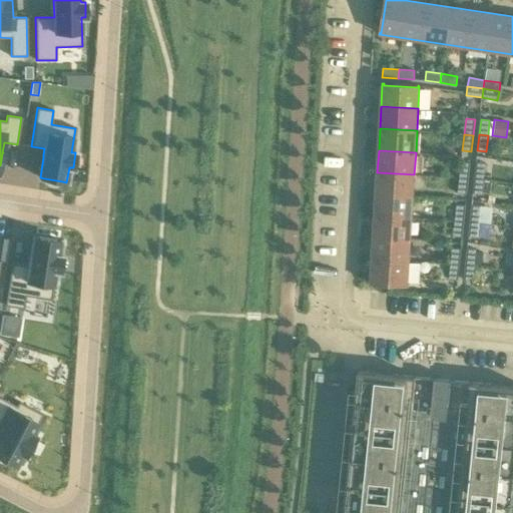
[(460,177),(469,178),(470,162),(461,161),(460,177)]
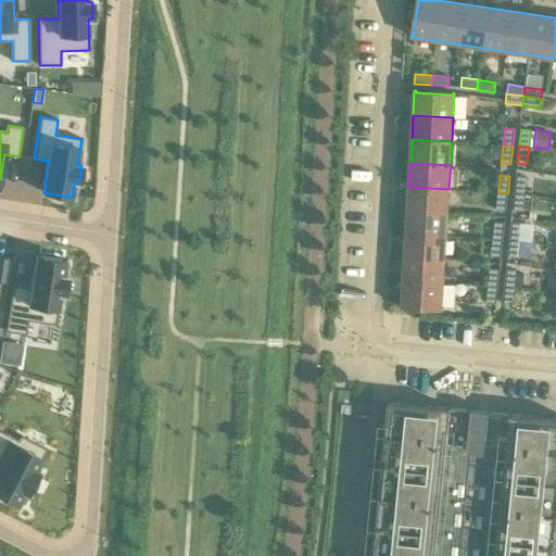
[(515,193),(523,193),(526,177),(516,176),(515,193)]
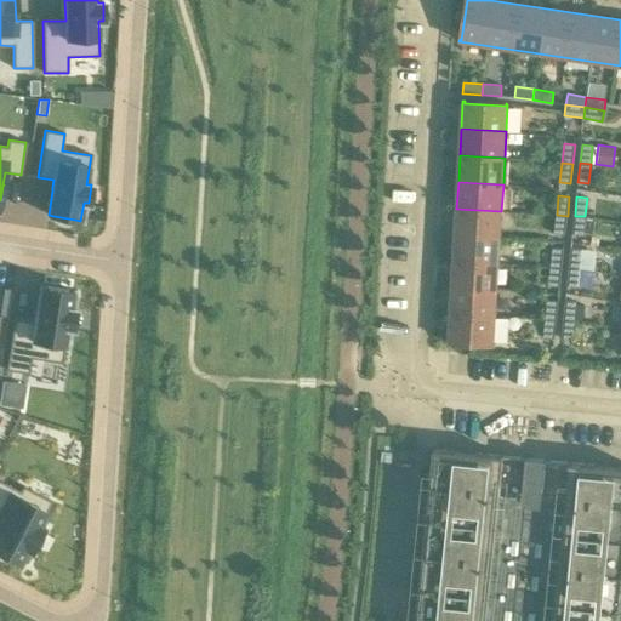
[(501,211),(456,209),(455,235),(500,238),(501,211)]
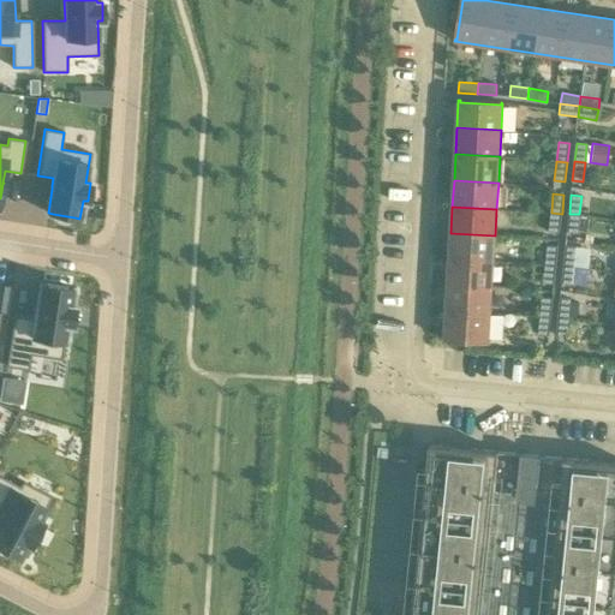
[(562,214),(551,213),(549,232),(560,233),(562,214)]
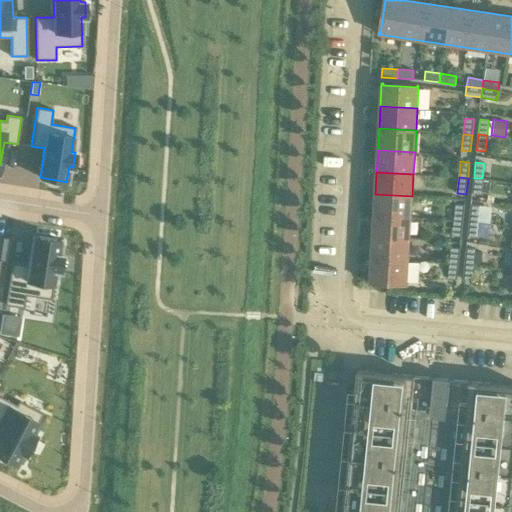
[(482,178),(474,178),(472,193),(481,194),(482,178)]
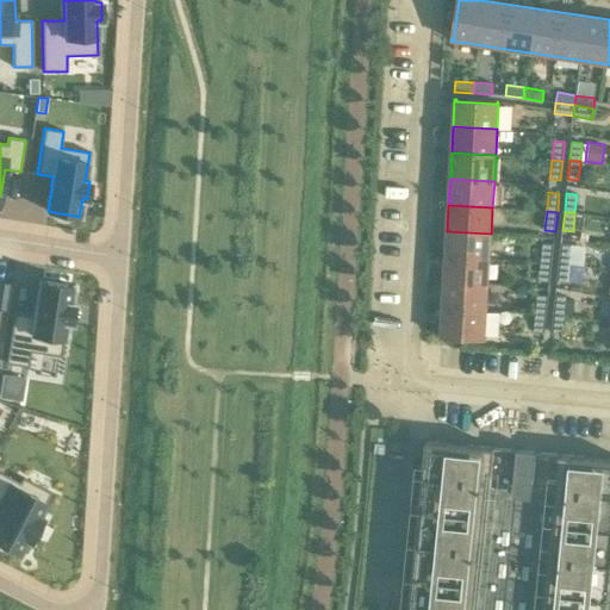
[(491,234),(447,231),(446,257),(490,260),(491,234)]
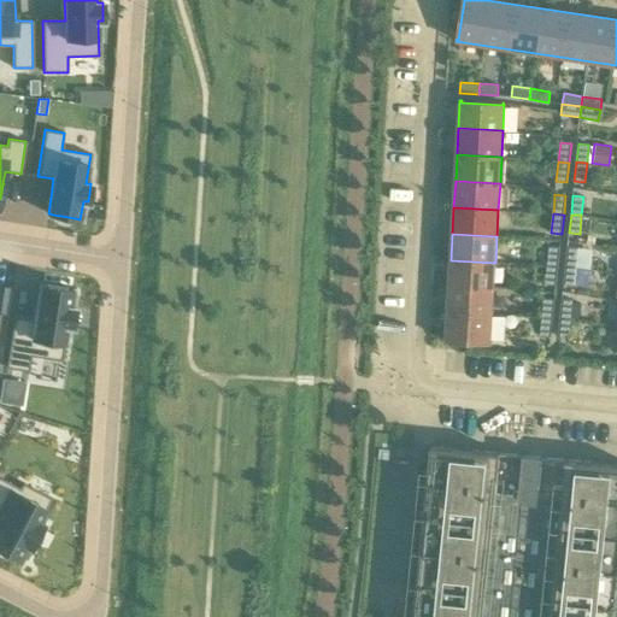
[(547,265),(558,266),(560,247),(550,246),(547,265)]
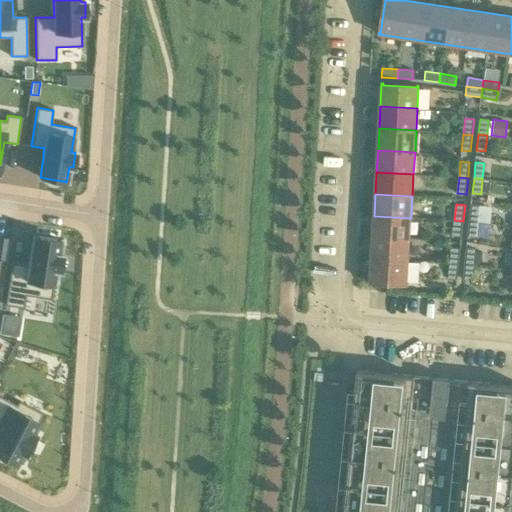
[(471,205),(469,221),(478,222),(480,206),(471,205)]
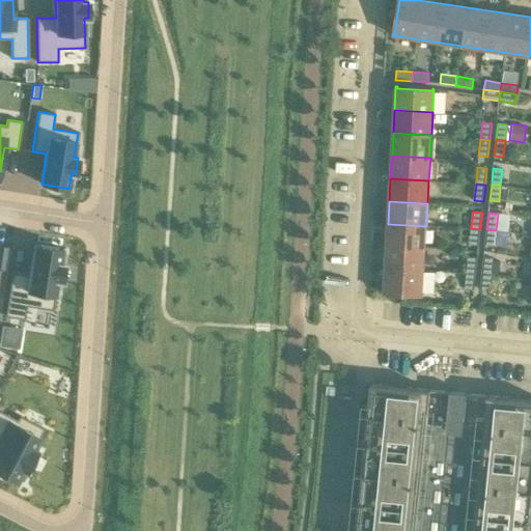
[(426,226),(388,224),(386,247),(425,249),(426,226)]
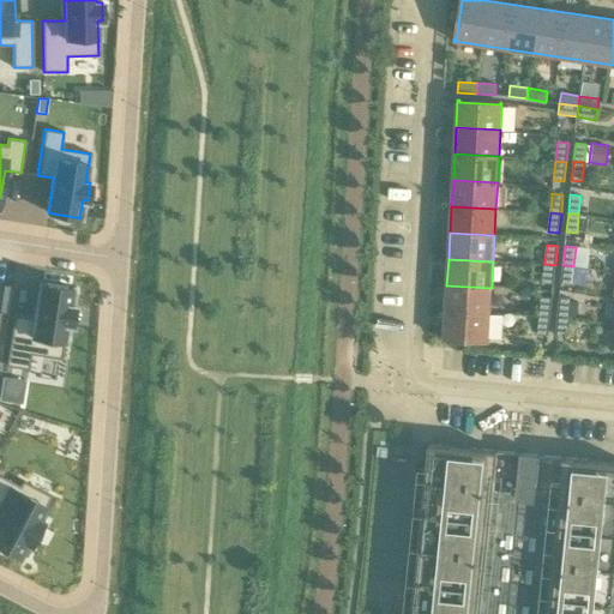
[(555,265),(545,264),(542,283),(553,284),(555,265)]
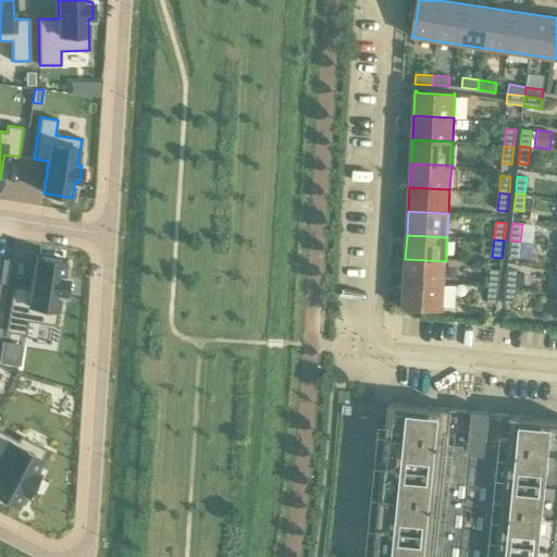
[(520,242),(510,240),(508,257),(518,258),(520,242)]
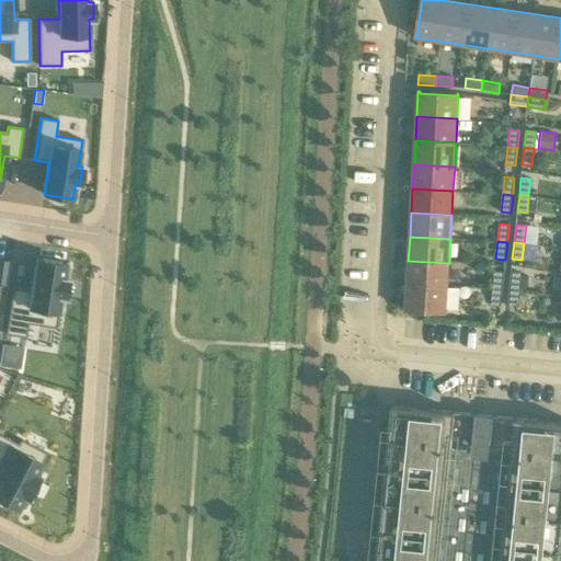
[(12,288),(6,334),(25,338),(29,323),(56,328),(61,296),(66,297),(67,288),(68,281),(64,279),(66,263),(61,263),(61,262),(42,260),(36,259),(33,283),(32,284),(33,284),(32,290),(12,288)]
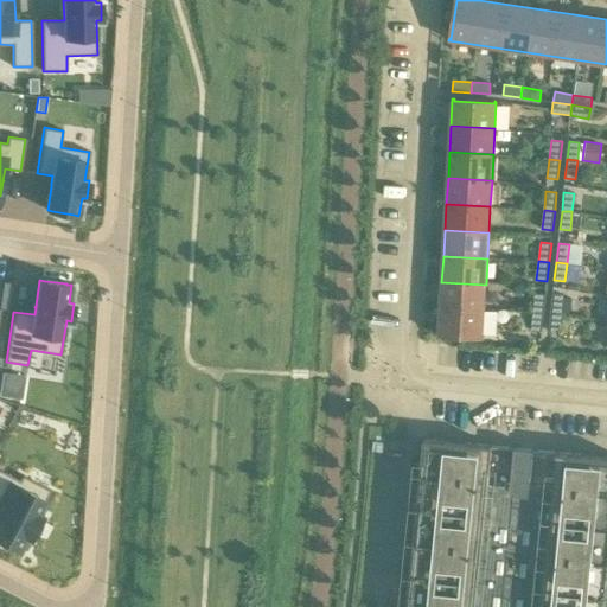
[(441,282),(440,308),(484,311),(486,285),(441,282)]
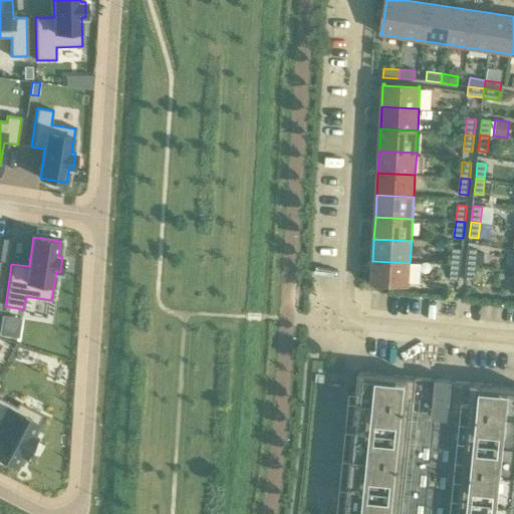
[(452,264),(461,265),(462,249),(453,248),(452,264)]
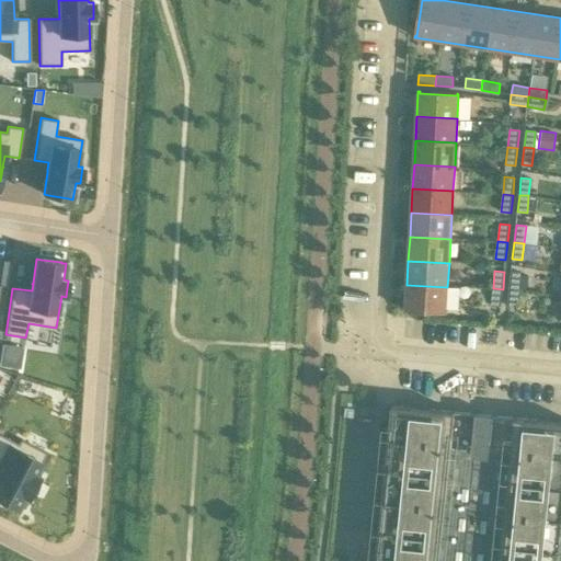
[(511,272),(510,289),(519,290),(521,273),(511,272)]
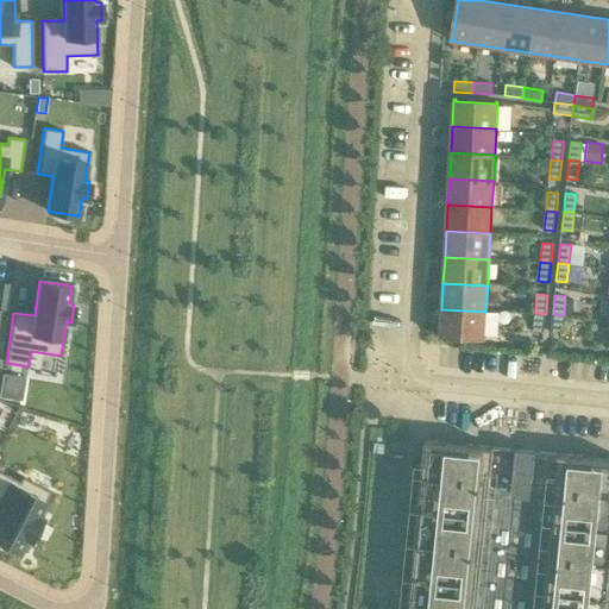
[(485,312),(441,309),(440,337),(441,337),(441,334),(483,337),(483,339),(484,339),(485,312)]
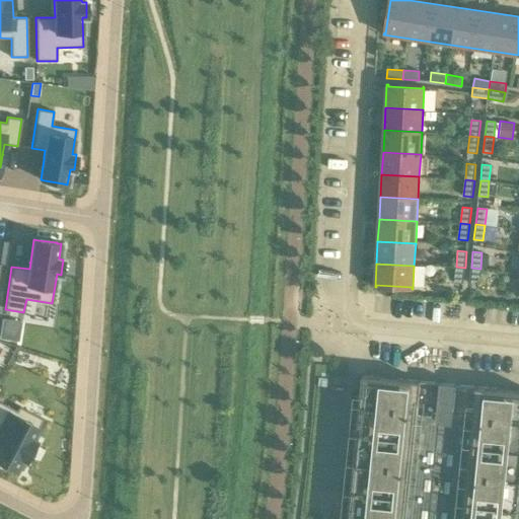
[(465,268),(456,267),(454,283),(463,284),(465,268)]
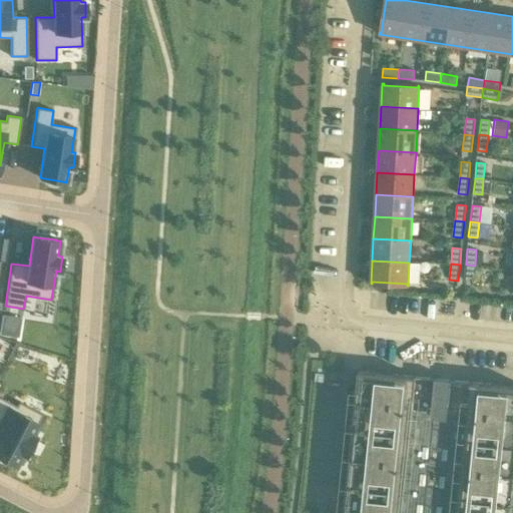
[(475,266),(466,265),(464,280),(473,281),(475,266)]
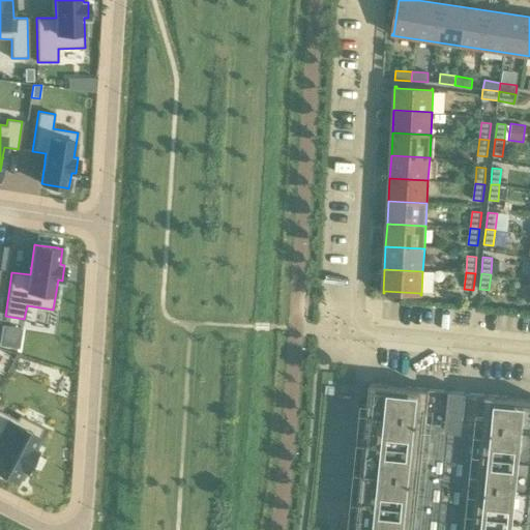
[(3,327),(0,348),(20,351),(24,330),(3,327)]
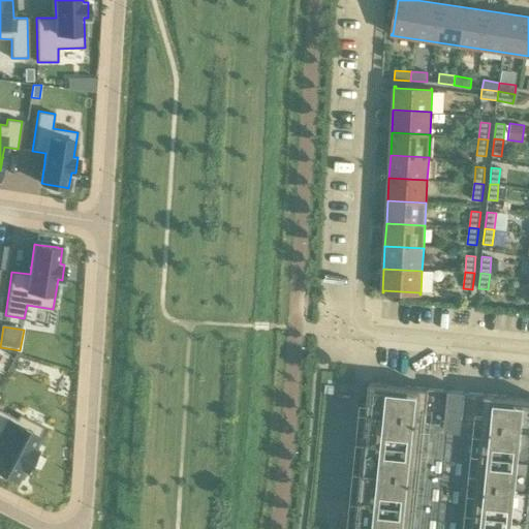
[(336,380),(328,379),(327,389),(335,390),(336,380)]
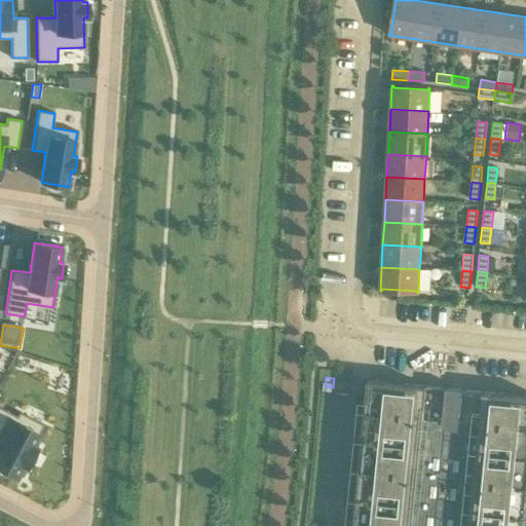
[(525,525),(525,397),(482,392),(426,387),(426,386),(367,381),(352,525),(525,525)]
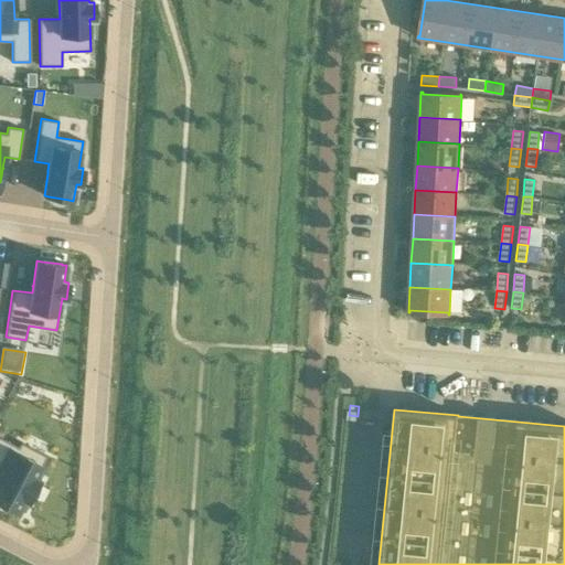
[(0,437),(0,507),(11,513),(13,510),(17,512),(23,500),(28,502),(40,480),(35,478),(46,456),(20,443),(18,447),(0,437)]
